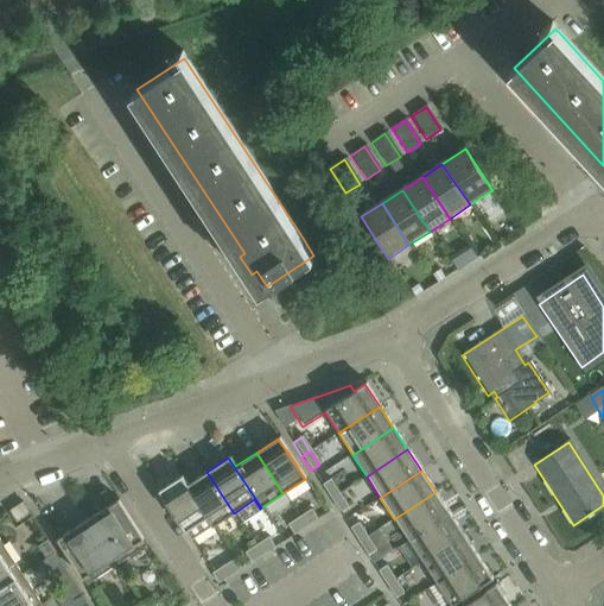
[(180,477),(179,478),(213,526),(234,513),(207,472),(186,485),(180,477)]
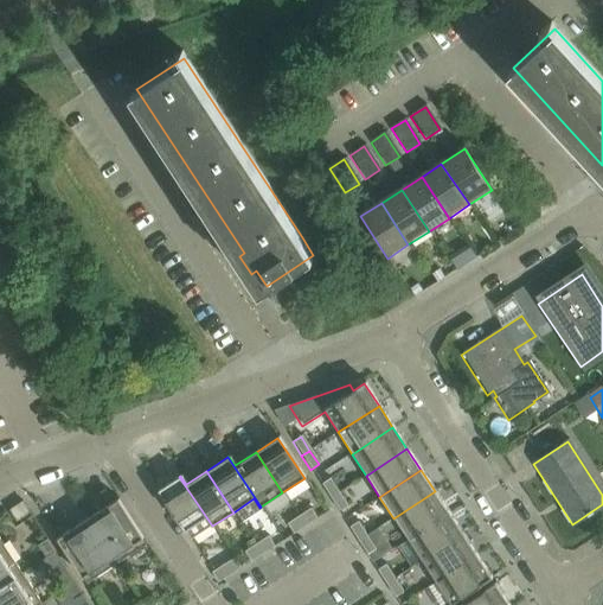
[(212,526),(179,477),(156,491),(190,541),(212,526)]
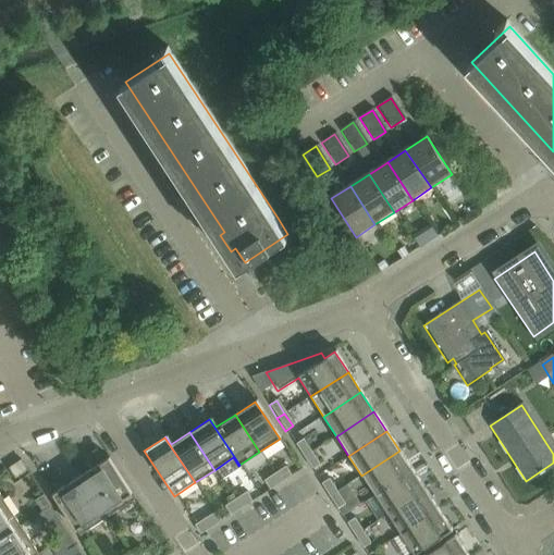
[(294,445),(303,457),(310,453),(302,440),(294,445)]
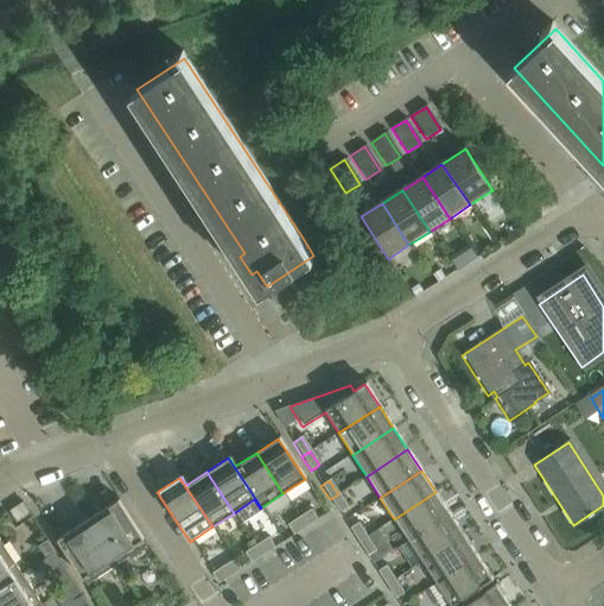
[(394,519),(408,541),(449,513),(436,492),(394,519)]
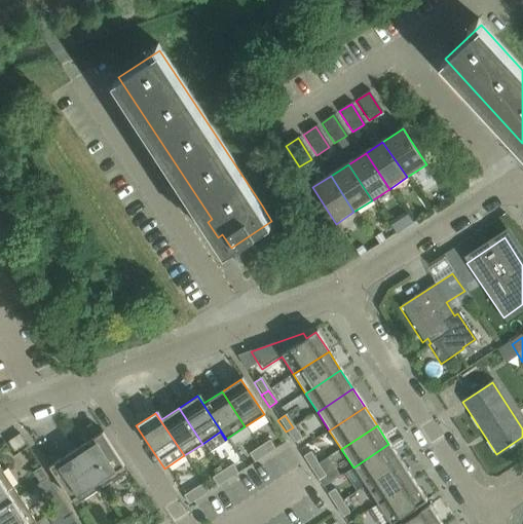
[(300,440),(293,427),(286,432),(293,444),(300,440)]
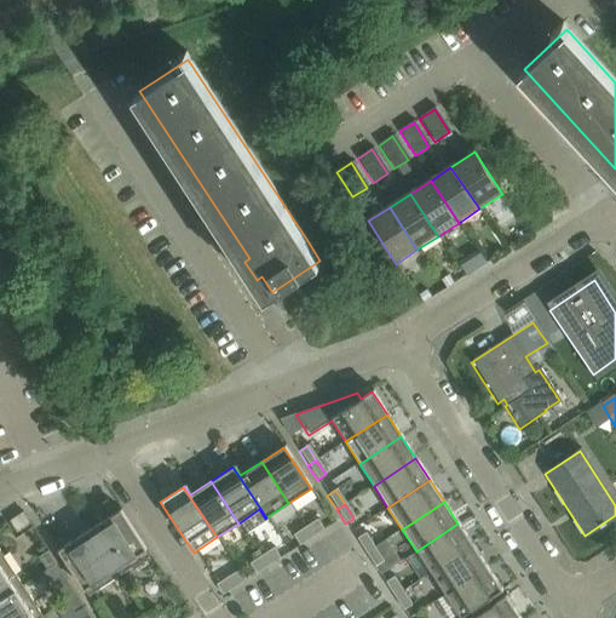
[(88,530),(119,576),(150,556),(120,509),(88,530)]
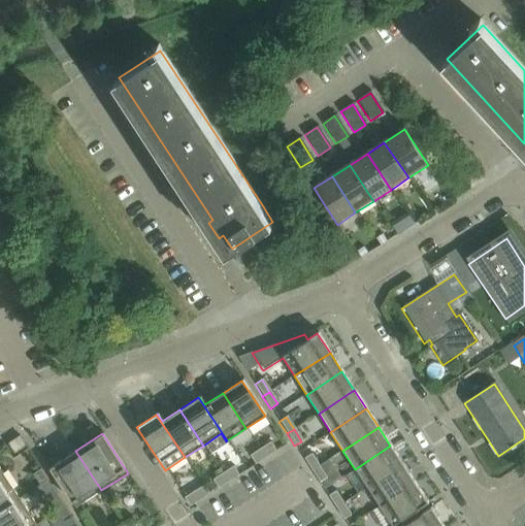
[(25,446),(19,436),(7,444),(13,453),(25,446)]
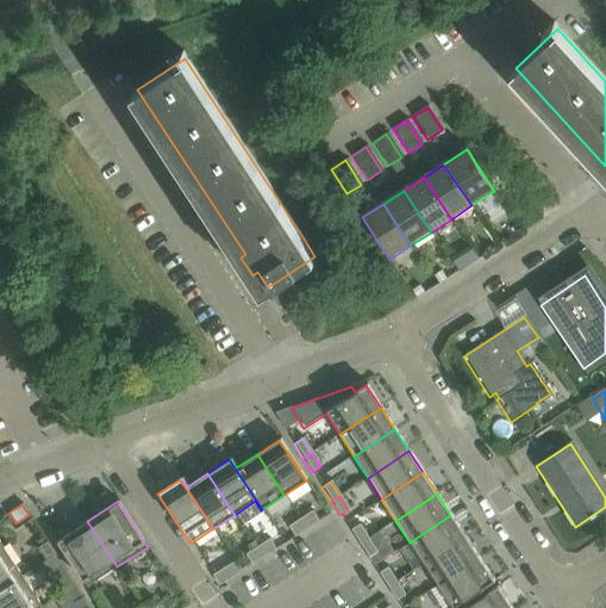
[(311,512),(299,520),(306,531),(318,522),(311,512)]
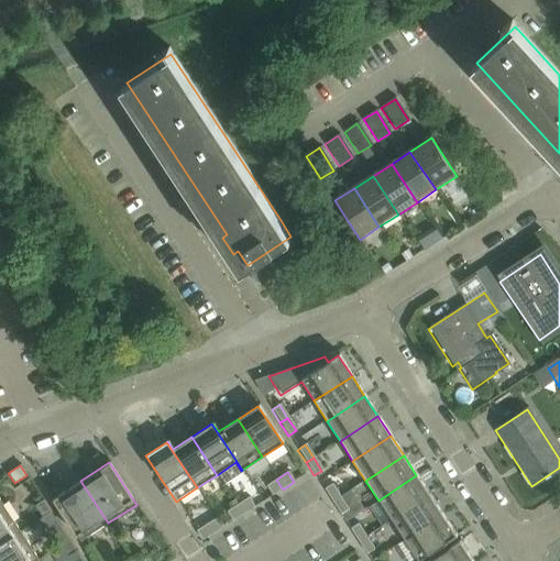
[(429,495),(416,475),(379,501),(392,520),(429,495)]
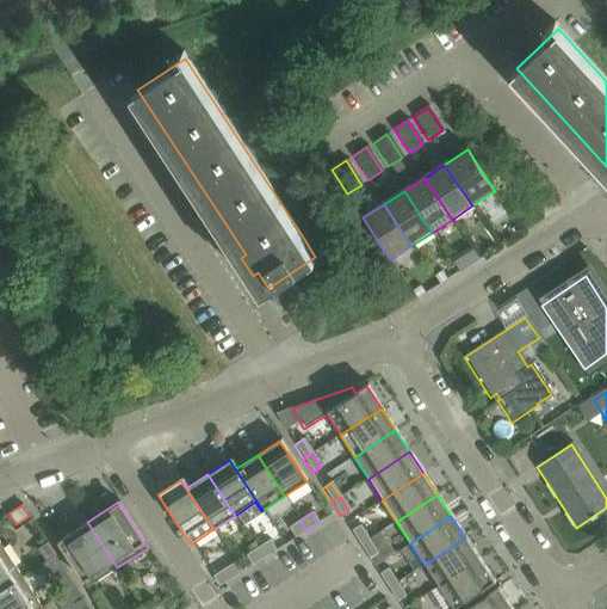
[(295,539),(307,531),(299,521),(287,528),(295,539)]
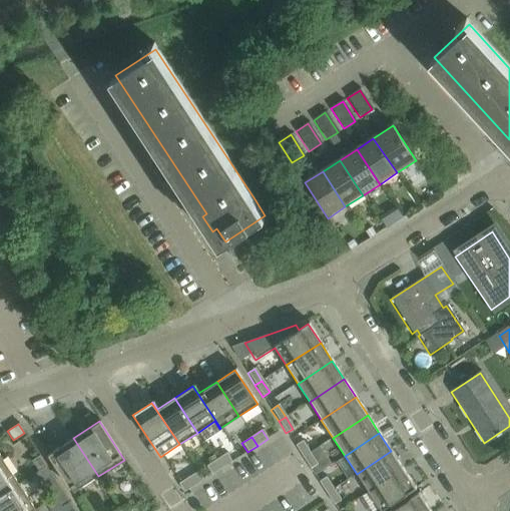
[(72,493),(98,476),(73,438),(47,455),(72,493)]
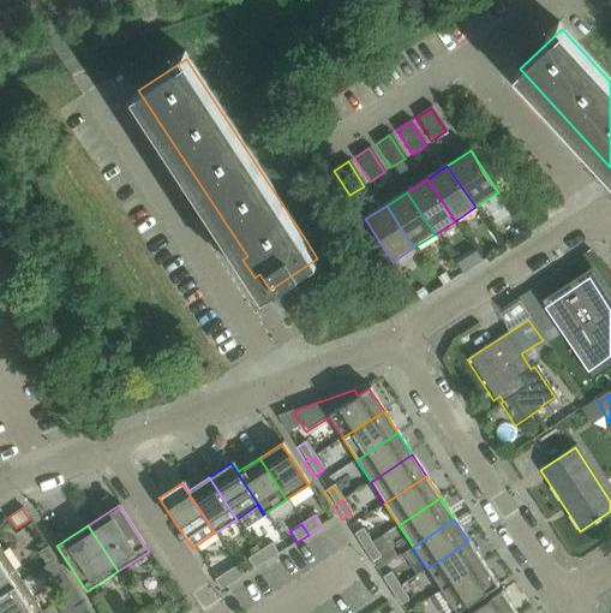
[(353,535),(361,549),(370,543),(361,530),(353,535)]
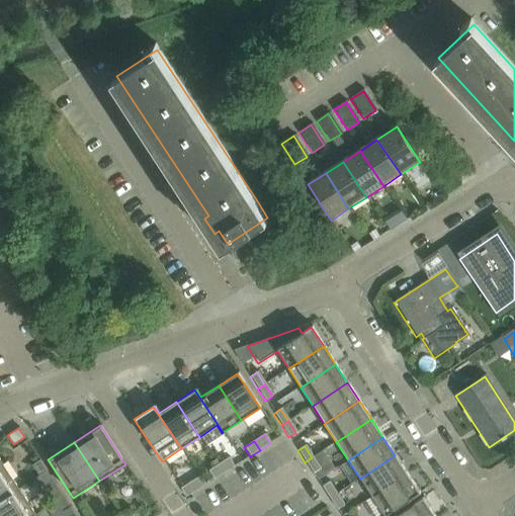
[(407,475),(395,455),(360,479),(371,497),(407,475)]
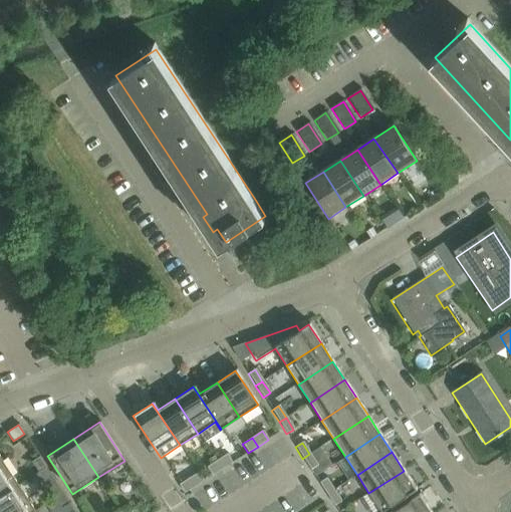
[(317,466),(309,454),(302,459),(310,470),(317,466)]
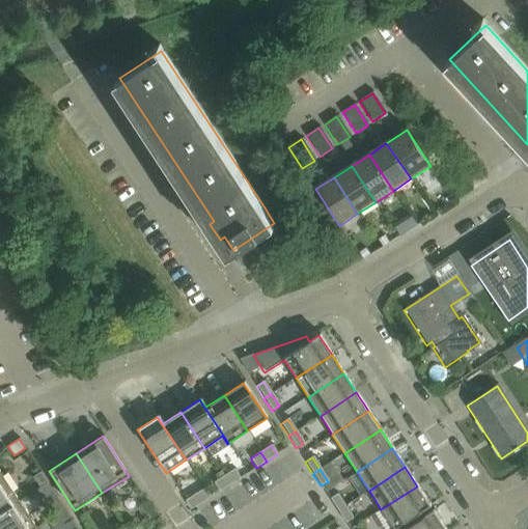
[(223,476),(229,485),(240,478),(233,470),(223,476)]
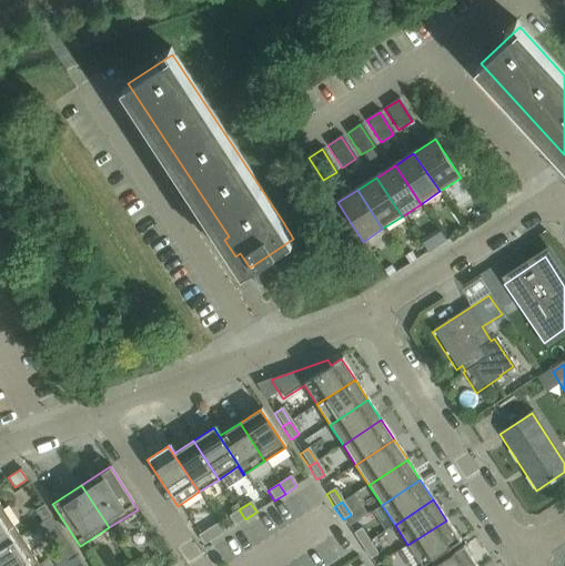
[(51,517),(43,505),(34,511),(42,522),(51,517)]
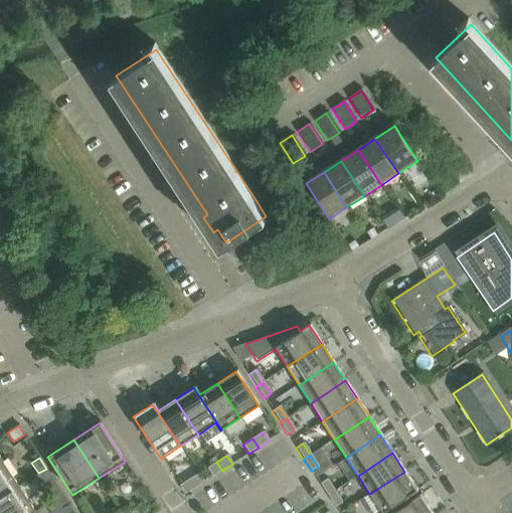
[(0,497),(18,486),(0,459),(0,497)]
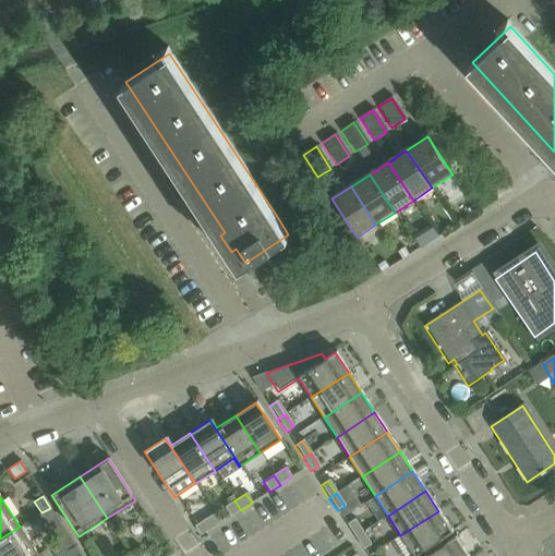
[(230,517),(241,510),(234,500),(224,508),(230,517)]
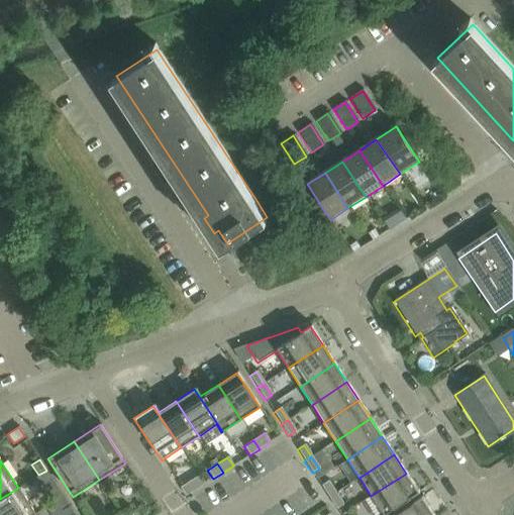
[(406,474),(371,496),(383,514),(386,514),(418,493),(406,474)]
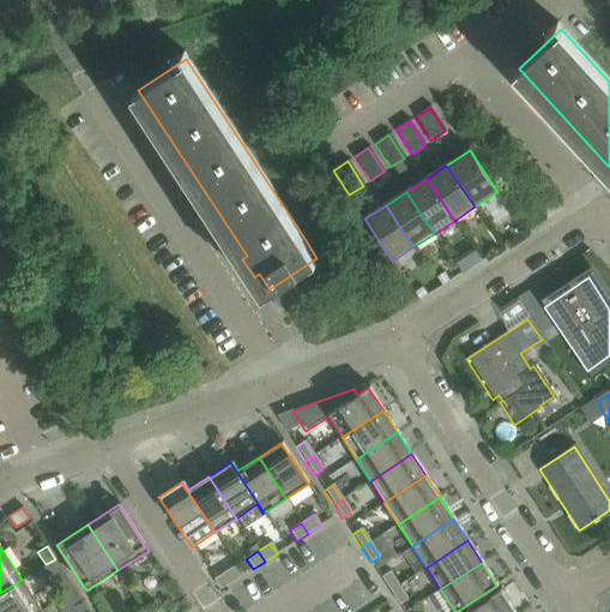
[(219,591),(242,576),(235,565),(212,580),(219,591)]
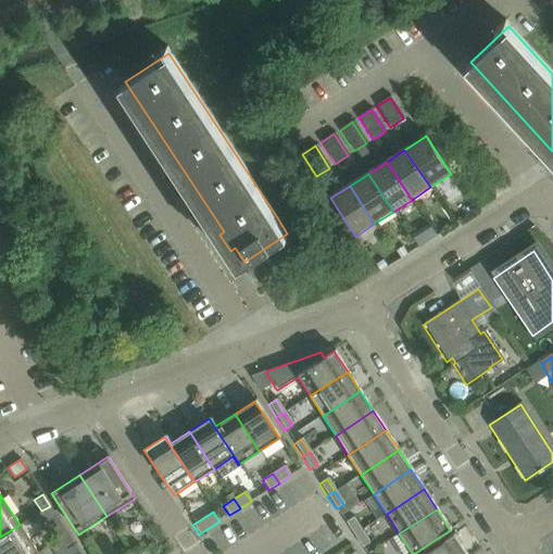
[(344,523),(353,536),(361,530),(352,518),(344,523)]
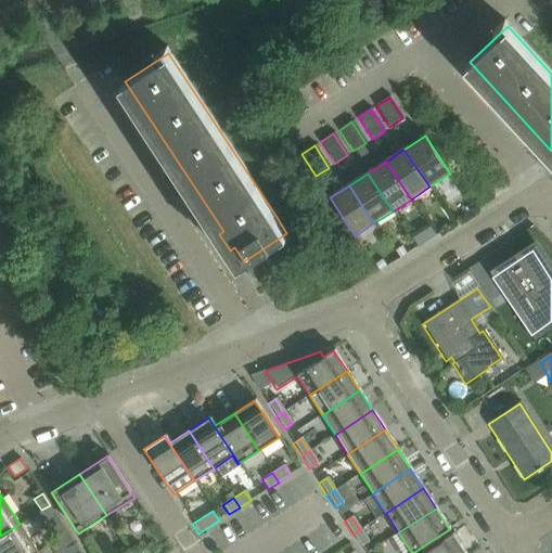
[(52,526),(60,538),(67,532),(60,521),(52,526)]
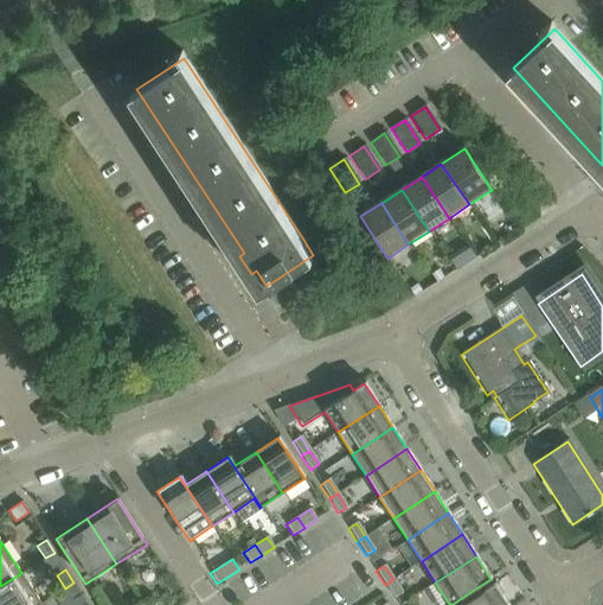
[(40,604),(21,573),(0,586),(0,604),(40,604)]
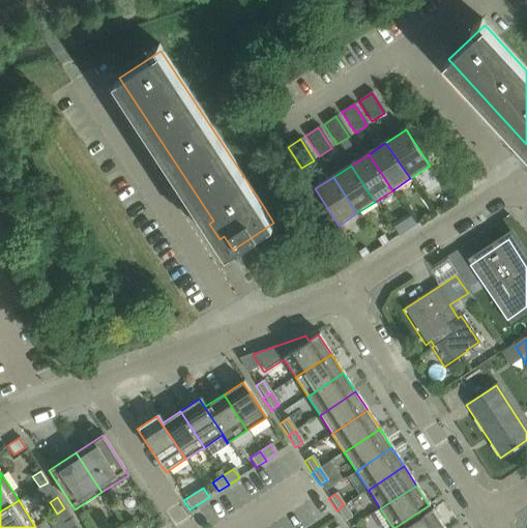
[(351,518),(344,505),(337,510),(344,523),(351,518)]
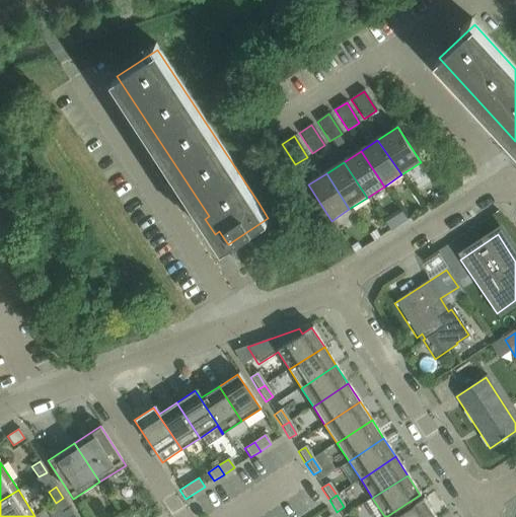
[(70,508),(63,498),(56,503),(62,513),(70,508)]
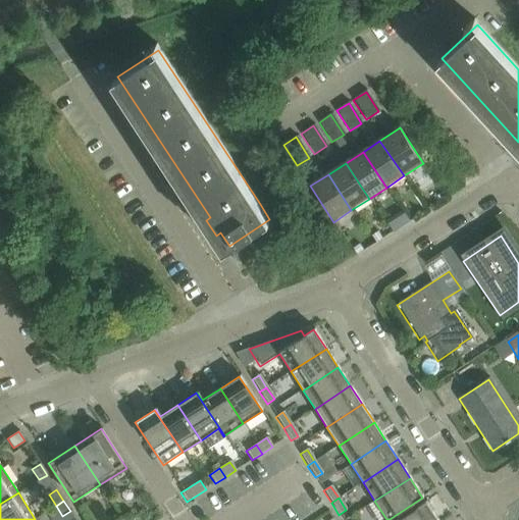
[(436,519),(425,502),(396,519),(436,519)]
